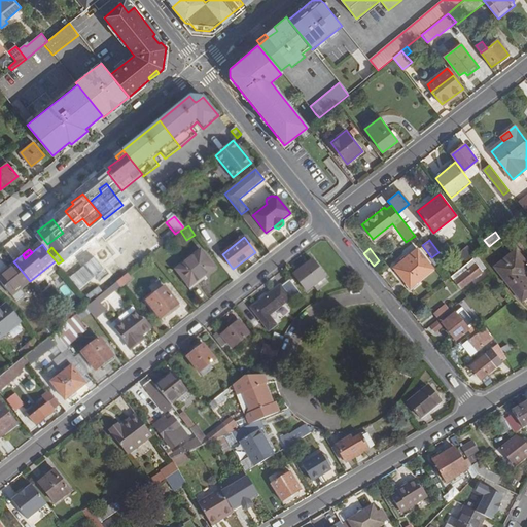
[(417,249),(394,268),(396,271),(410,287),(414,284),(432,270),(417,249)]
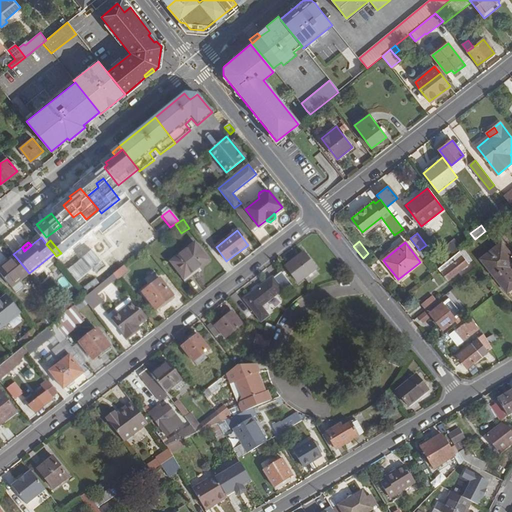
[(511,263),(511,255),(501,242),(481,259),(507,292),(511,288),(511,271),(508,266),(511,263)]
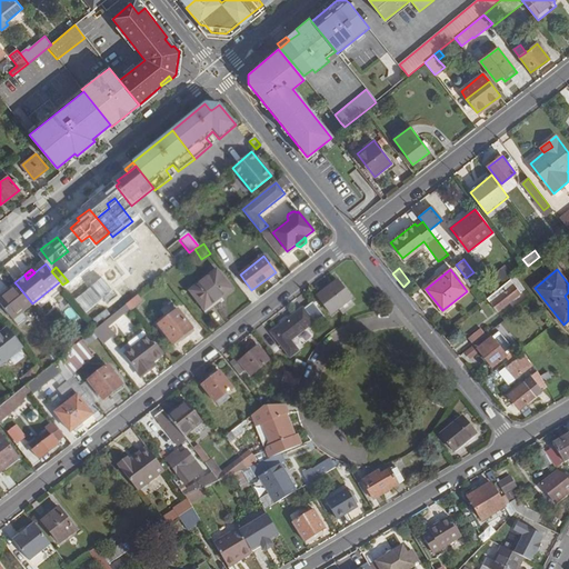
[(217,270),(189,291),(202,308),(213,299),(217,301),(231,289),(217,270)]
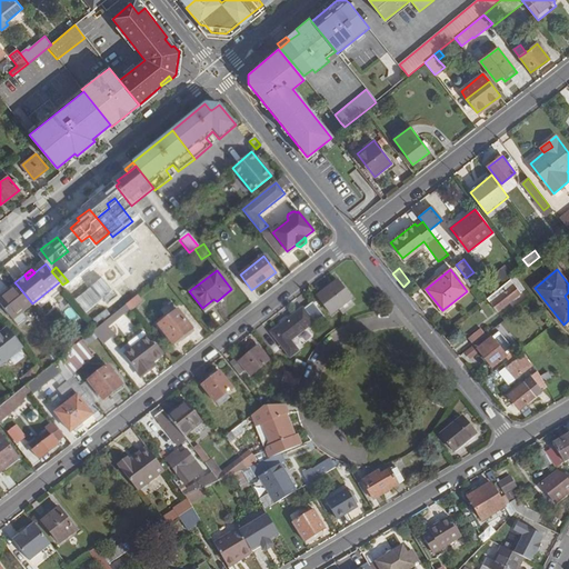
[(510,270),(502,277),(507,282),(515,277),(516,276),(510,270)]
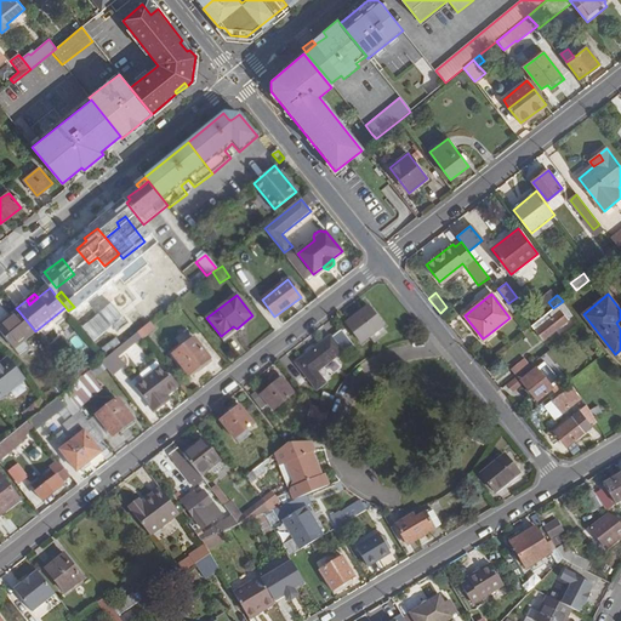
[(562,302),(553,308),(531,325),(542,340),(573,315),(562,302)]
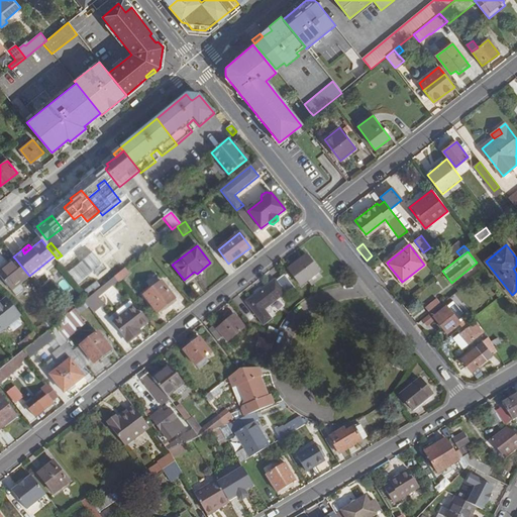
[(289,269),(301,286),(308,281),(319,272),(307,255),(289,269)]
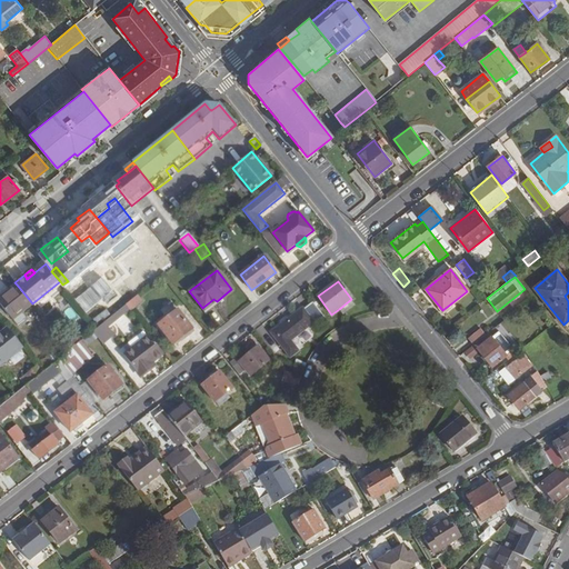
[(0,299),(0,303),(13,320),(33,305),(32,303),(17,285),(9,291),(10,292),(0,299)]
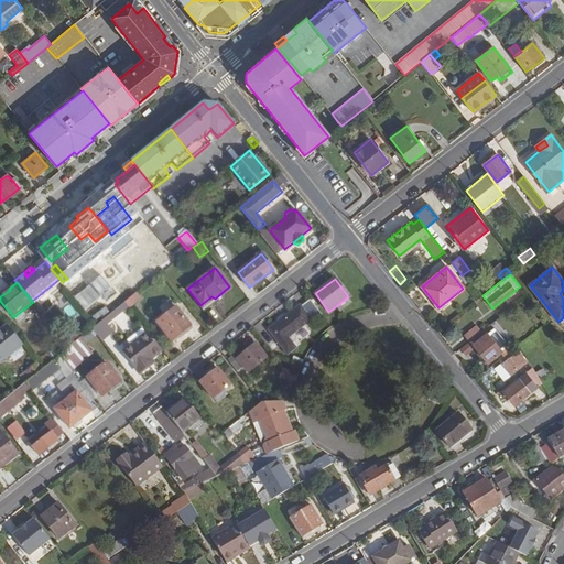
[(125,285),(115,293),(121,302),(131,293),(125,285)]
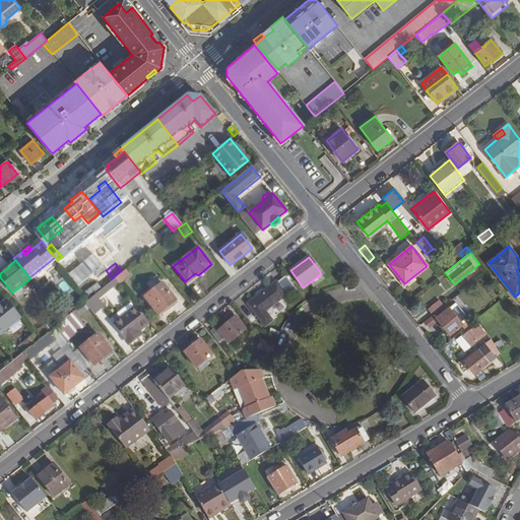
[(8,266),(6,264),(0,268),(0,273),(9,267),(8,266)]
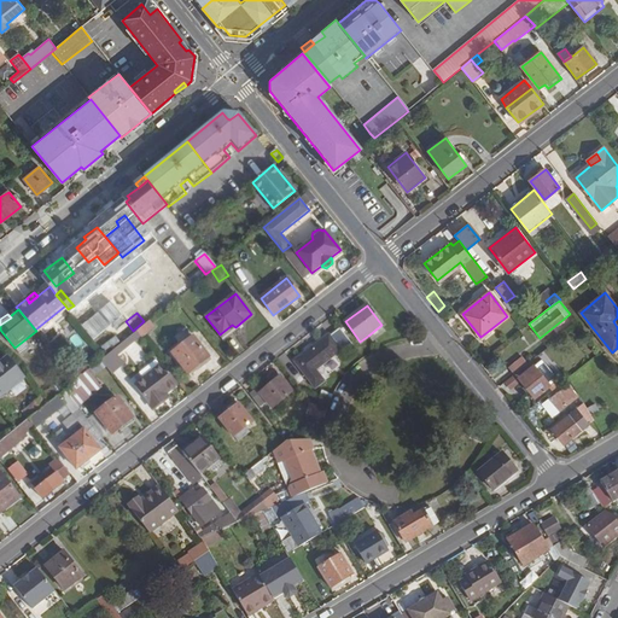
[(465,318),(464,319),(482,342),(488,337),(485,333),(481,337),(465,318)]
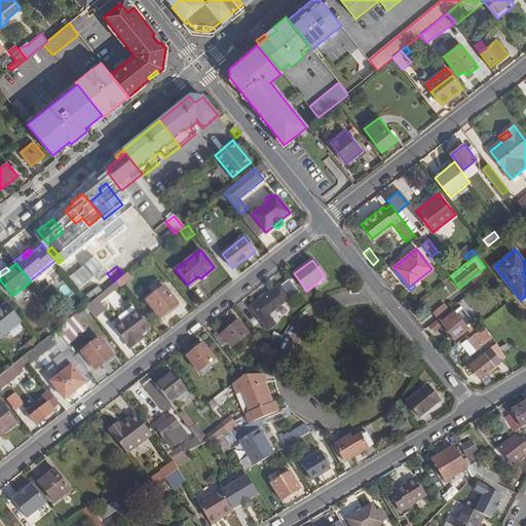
[(127,273),(116,283),(120,288),(132,278),(127,273)]
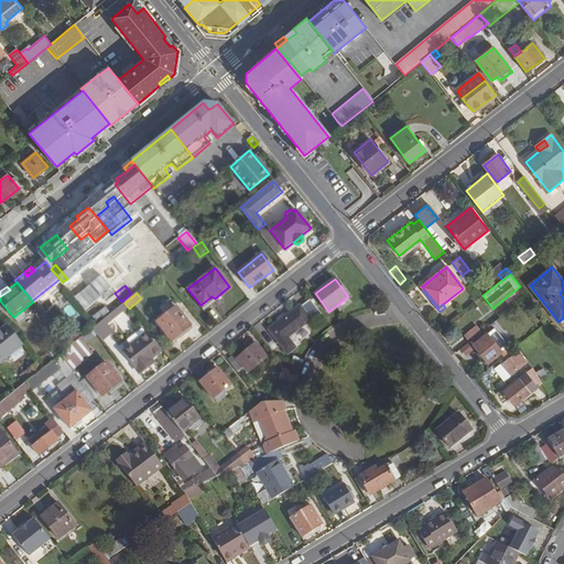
[(215,299),(212,296),(201,305),(203,308),(215,299)]
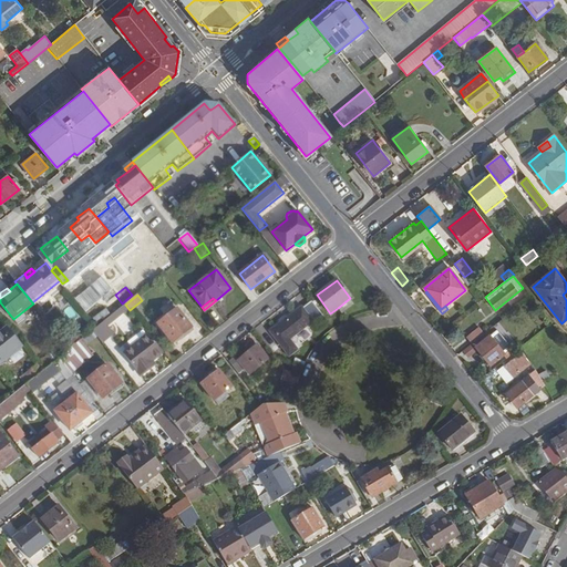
[(350,298),(338,308),(342,313),(356,303),(350,298)]
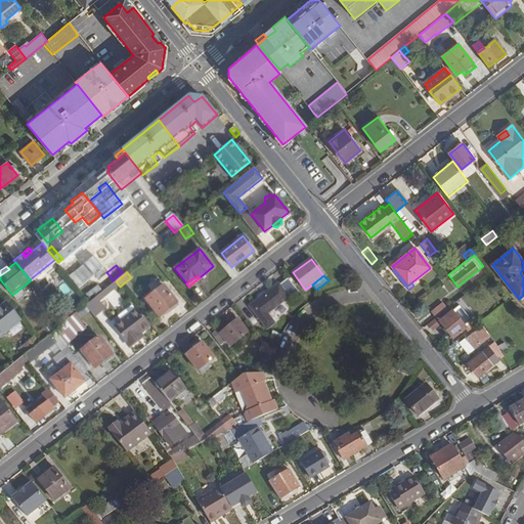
[(290,297),(291,299),(299,294),(287,277),(250,306),(267,329),(275,322),(268,313),(290,297)]
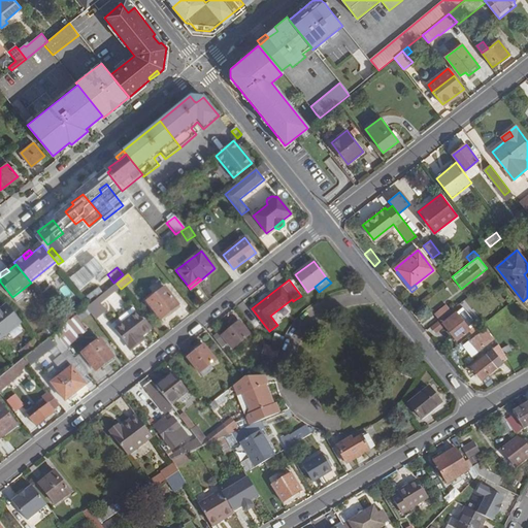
[(178,305),(165,288),(146,301),(161,319),(178,305)]
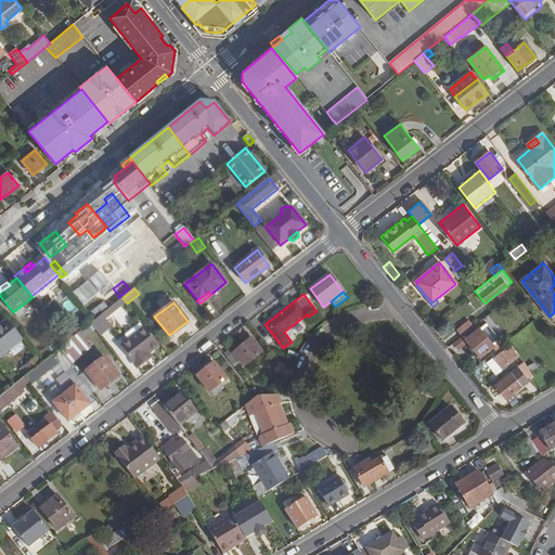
[(94,320),(90,324),(95,331),(100,336),(112,326),(102,314),(94,320)]
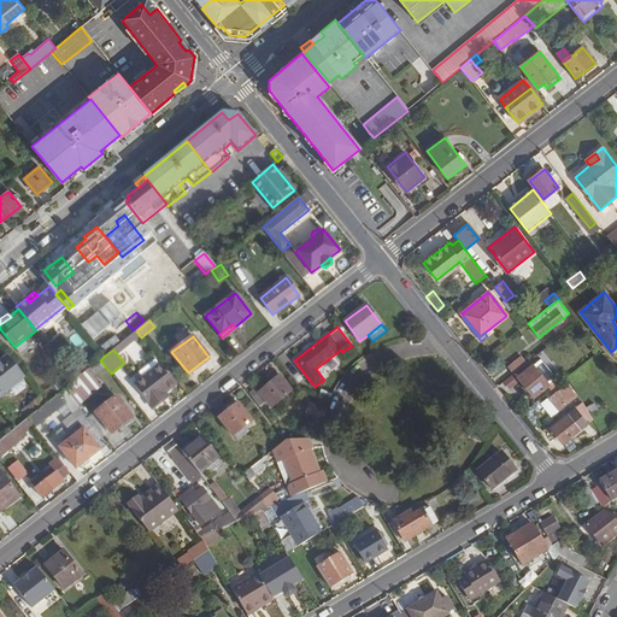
[(540,353),(504,382),(509,389),(519,381),(517,377),(541,359),(544,357),(540,353)]
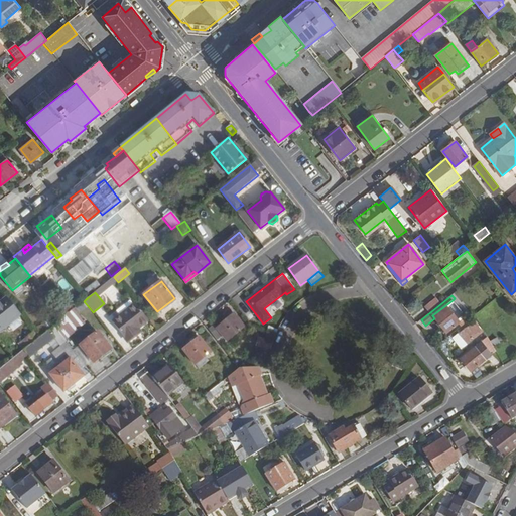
[(7,297),(0,302),(0,332),(4,329),(20,316),(21,315),(7,297)]
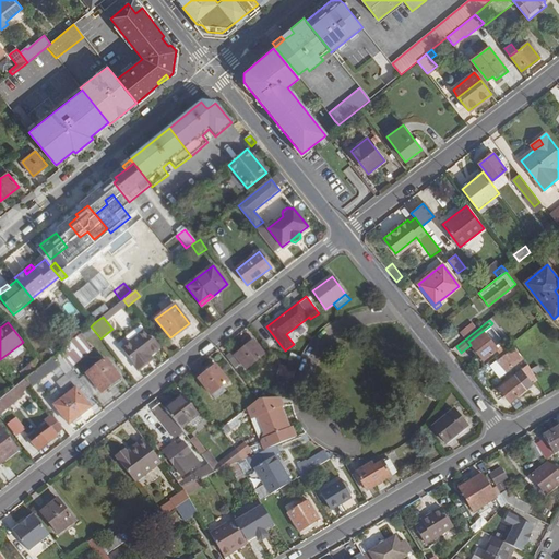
[(476,329),(472,323),(460,333),(465,339),(476,329)]
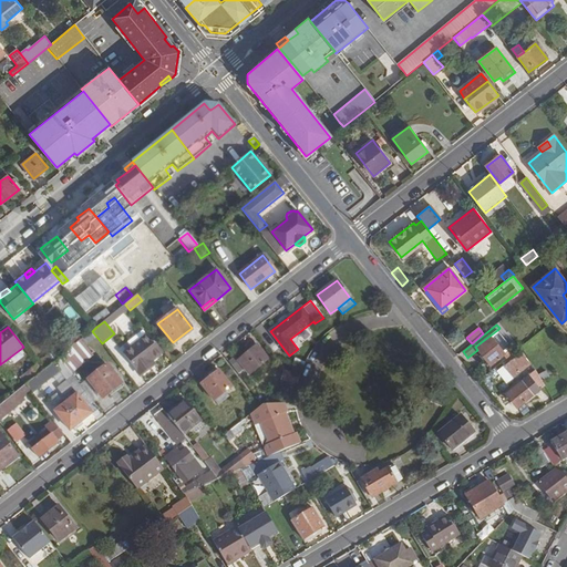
[(497,330),(490,336),(475,347),(477,350),(490,364),(504,353),(512,348),(497,330)]
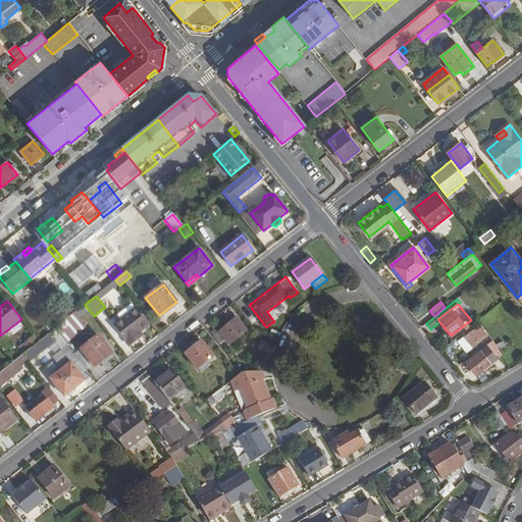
[(85,305),(74,313),(79,319),(90,311),(85,305)]
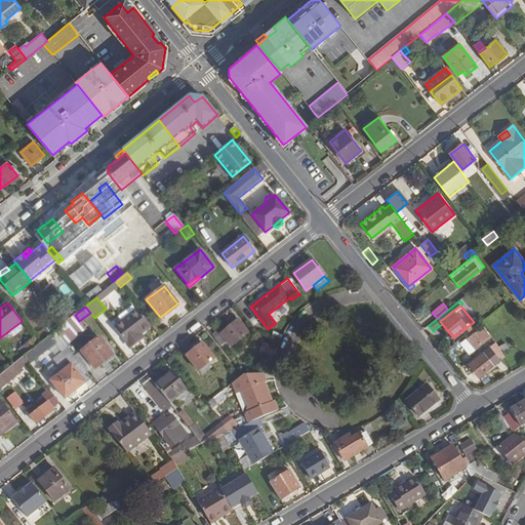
[(115,329),(129,348),(139,340),(137,337),(140,335),(151,326),(137,310),(115,329)]
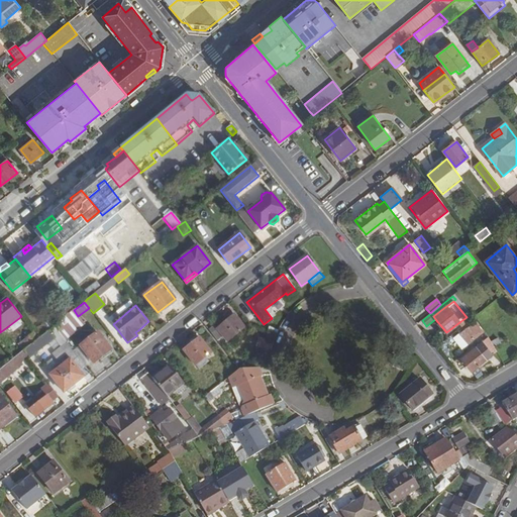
[(60,313),(64,318),(74,310),(69,306),(60,313)]
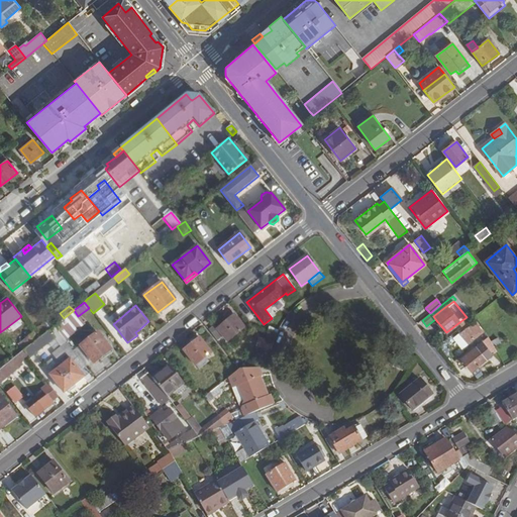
[(64,318),(54,326),(61,335),(65,340),(85,324),(78,316),(74,310),(64,318)]
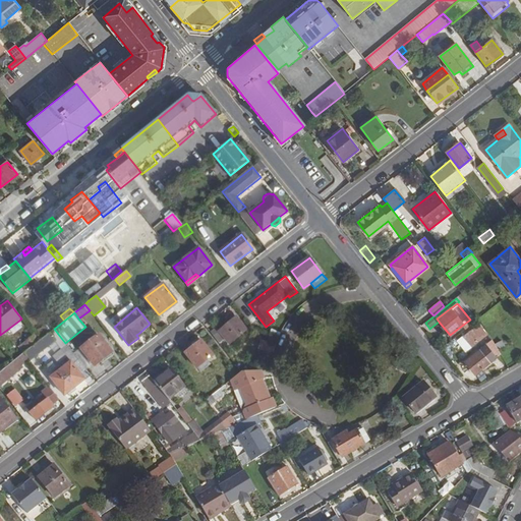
[(230,319),(231,322),(219,332),(217,330),(212,335),(217,342),(223,337),(229,344),(246,330),(236,317),(235,317),(233,315),(230,319)]
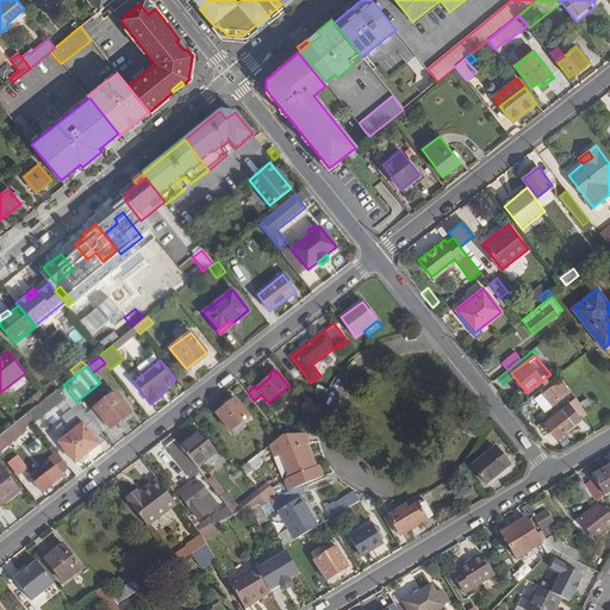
[(24,374),(5,388),(11,396),(29,381),(24,374)]
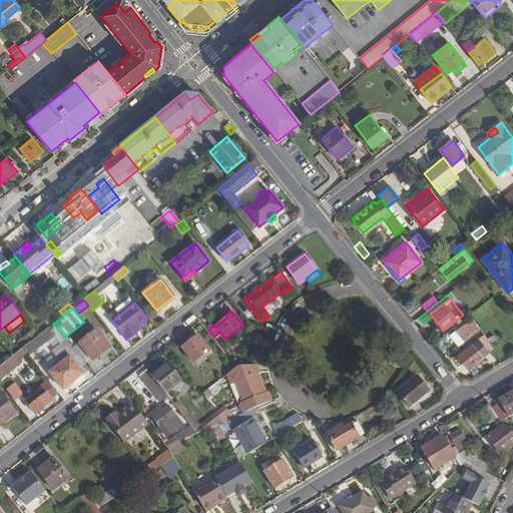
[(466,319),(463,315),(455,321),(458,325),(466,319)]
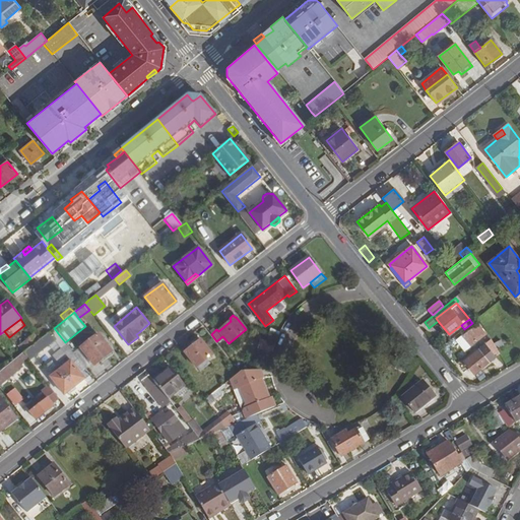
[(483,331),(478,324),(463,335),(472,345),(477,340),(475,338),(483,331)]
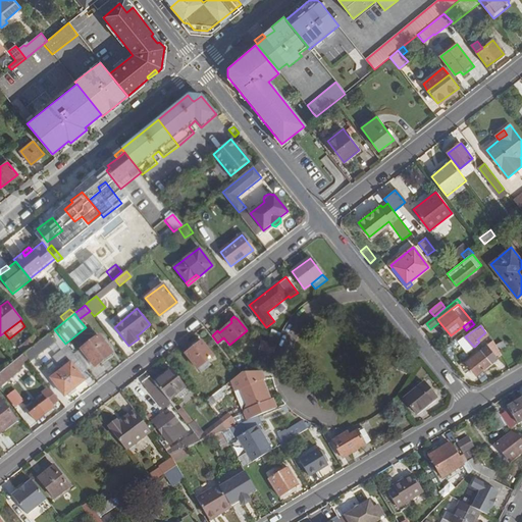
[(54,329),(40,341),(23,354),(29,361),(30,362),(61,338),(54,329)]
